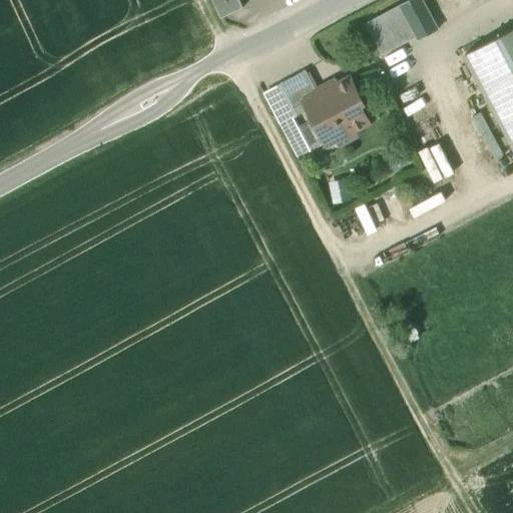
[(239,0),(211,0),(220,18),(243,8),(239,0)]
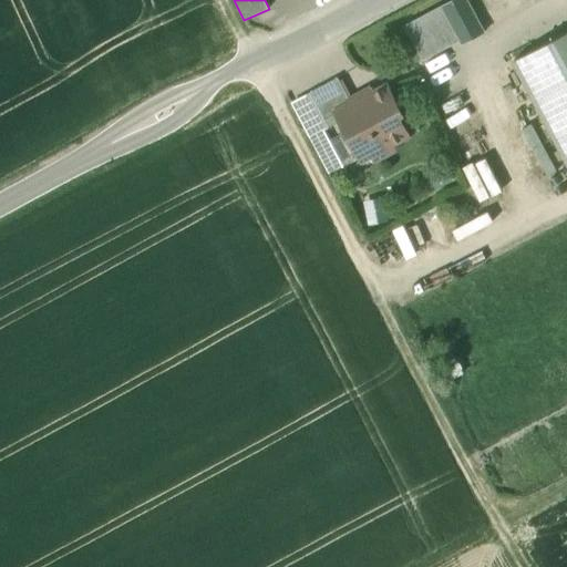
[(466,0),(453,0),(414,22),(404,27),(416,49),(426,44),(453,29),(462,44),(484,33),(466,0)]
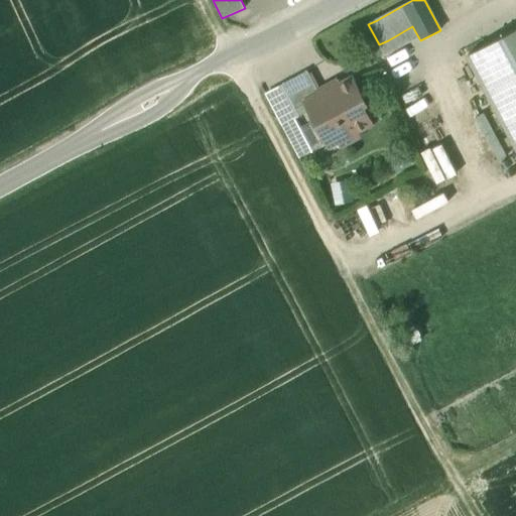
[(515,29),(468,54),(515,145),(515,29)]
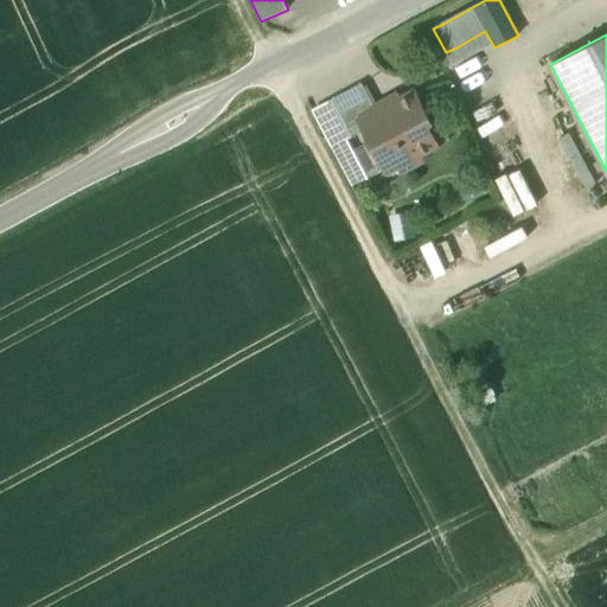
[(362,83),(332,98),(352,136),(365,129),(360,119),(376,110),(362,83)]
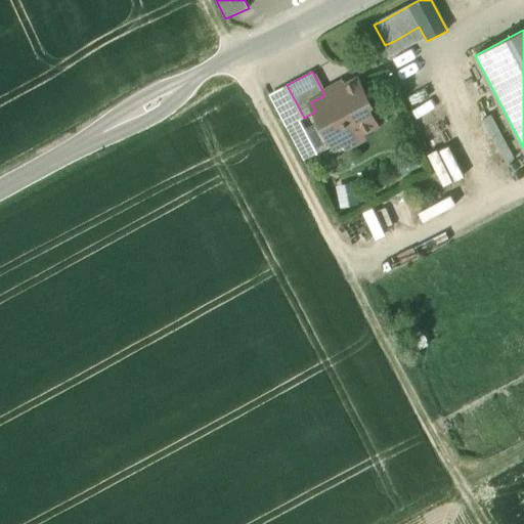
[(357,80),(344,87),(343,86),(324,95),(311,102),(315,112),(320,120),(325,122),(328,125),(326,131),(332,141),(340,143),(343,142),(345,145),(351,147),(361,141),(362,135),(361,133),(377,125),(366,105),(368,100),(357,80)]
